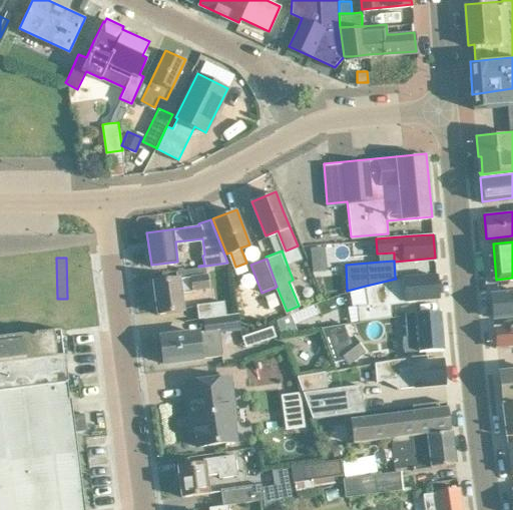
[(209,286),(206,266),(198,267),(198,266),(175,269),(177,278),(153,281),(157,313),(183,310),(181,290),(209,286)]
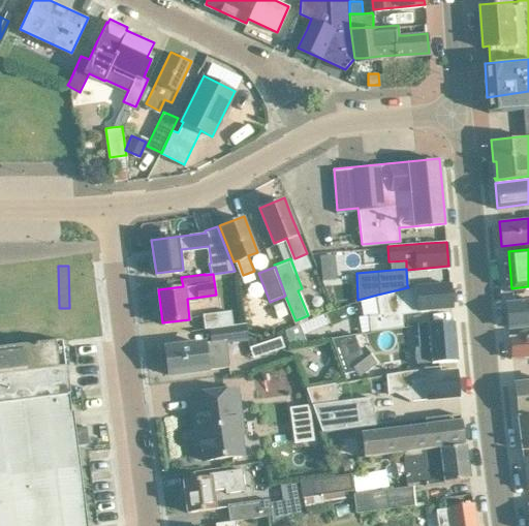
[(378,312),(368,313),(370,329),(378,329),(399,326),(403,325),(402,311),(453,307),(450,282),(416,285),(408,287),(377,295),(378,312)]
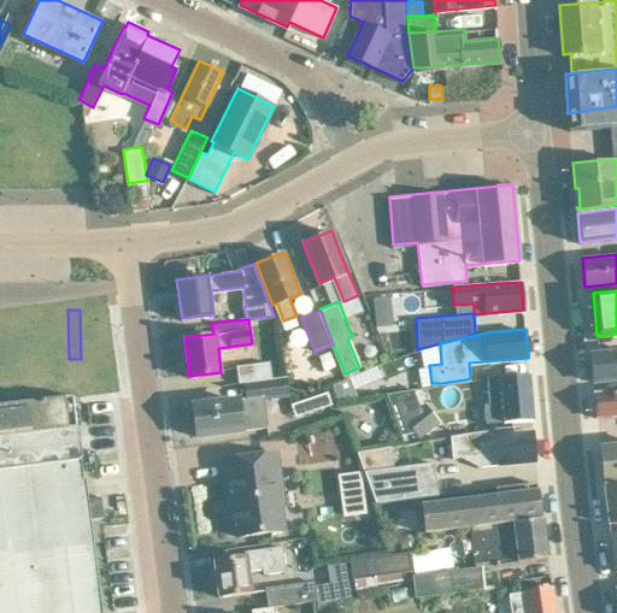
[(329,349),(318,354),(324,369),(335,364),(329,349)]
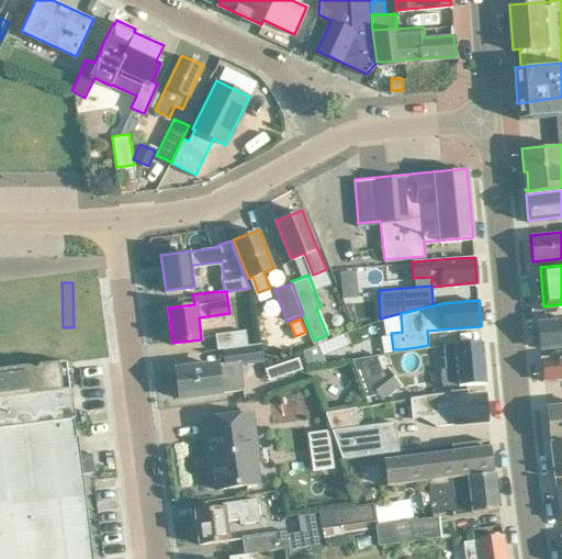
[(561,320),(538,322),(541,347),(561,344),(561,320)]
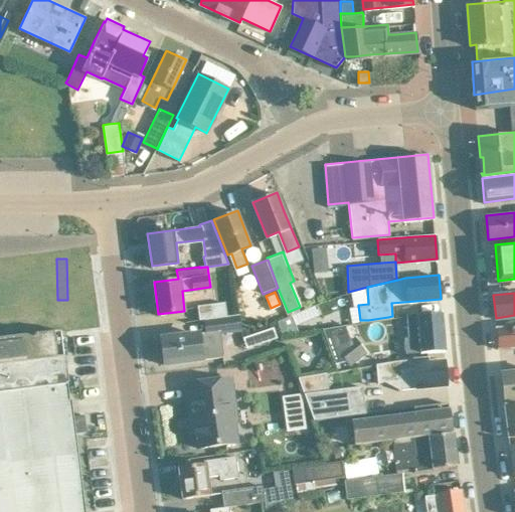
[(197,305),(199,318),(227,315),(225,301),(197,305)]
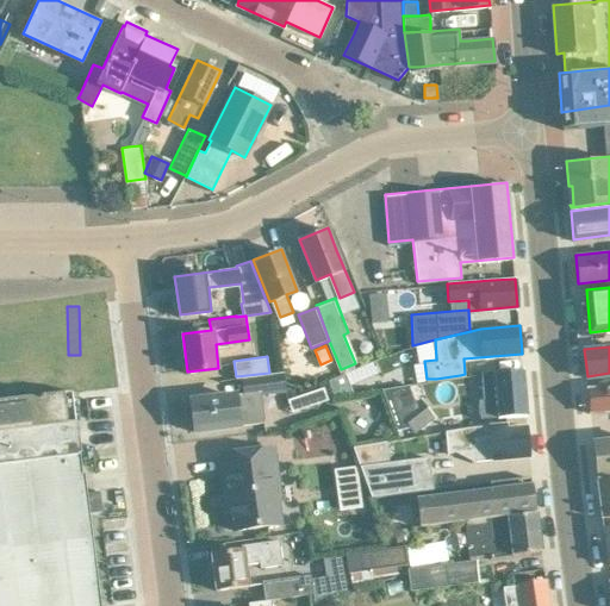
[(484,398),(478,399),(480,418),(499,417),(503,417),(527,414),(523,368),(481,372),(481,373),(484,395),(484,398)]
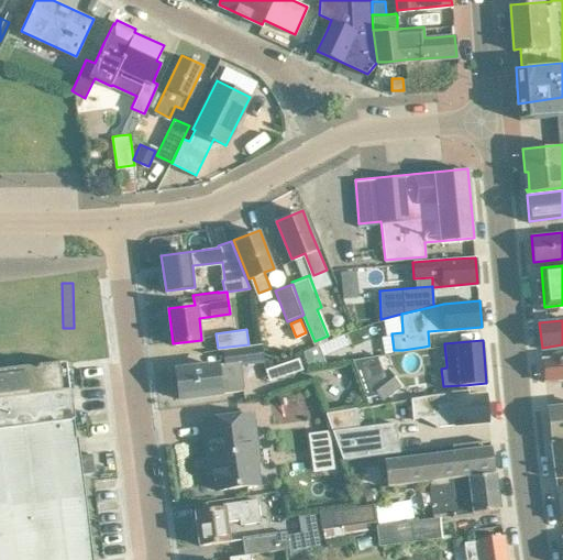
[(176,369),(179,397),(244,390),(241,362),(264,359),(262,342),(249,344),(218,348),(218,349),(220,349),(222,363),(176,369)]
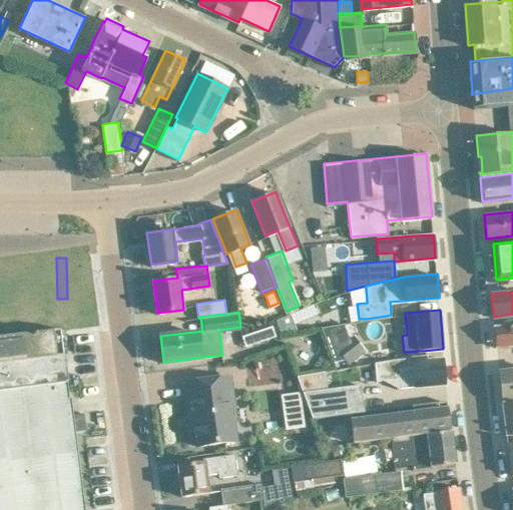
[(321,327),(334,361),(357,356),(344,323),(321,327)]
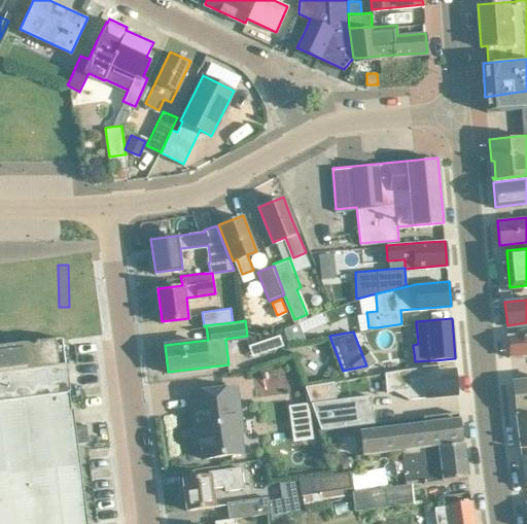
[(526,333),(508,335),(510,356),(526,354),(526,333)]
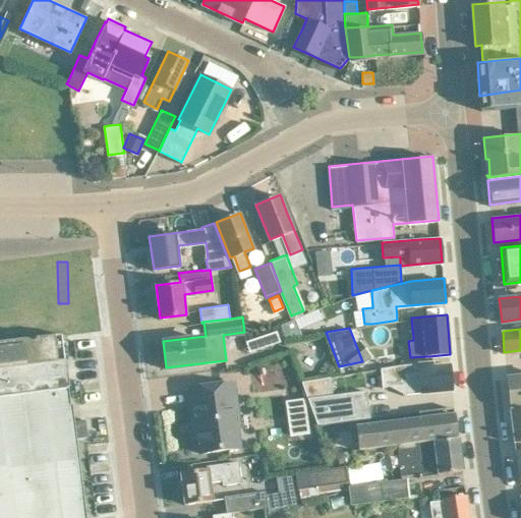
[(59,333),(1,340),(0,340),(0,366),(64,359),(61,333),(59,334),(59,333)]
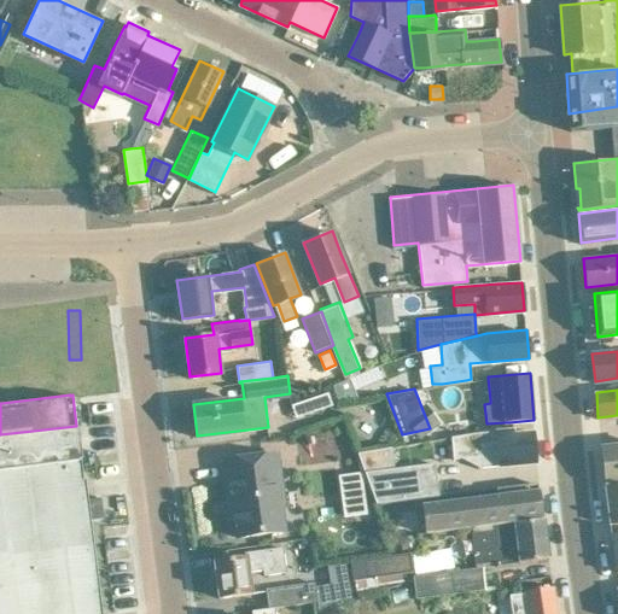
[(0,434),(0,466),(69,458),(81,456),(76,426),(0,434)]
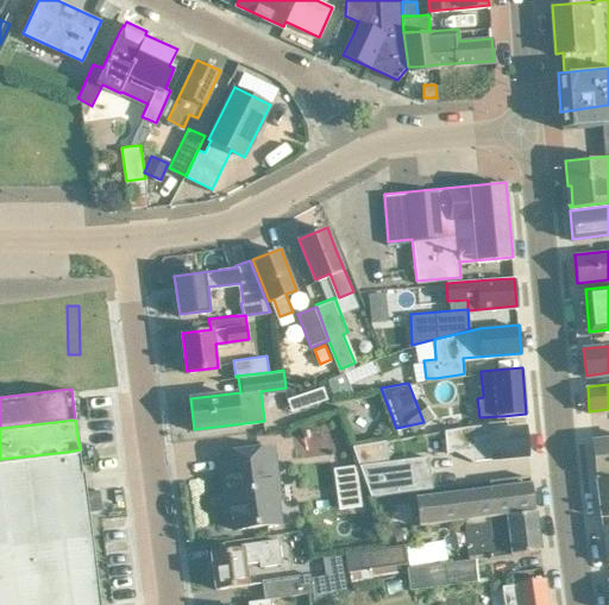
[(472,426),(444,429),(446,449),(470,448),(471,460),(493,458),(506,457),(529,455),(527,424),(506,426),(506,422),(482,424),(472,426)]
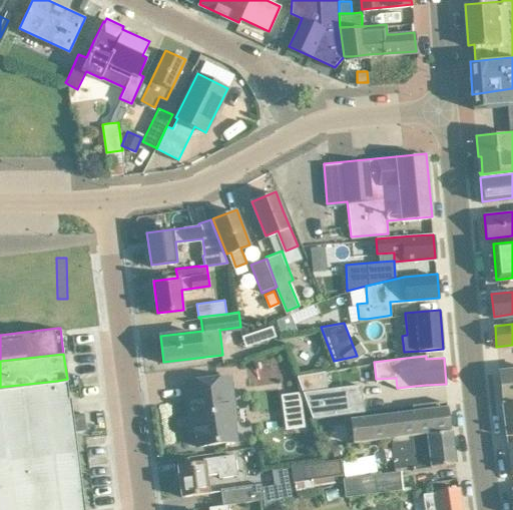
[(512,369),(499,371),(503,401),(512,399),(512,369)]
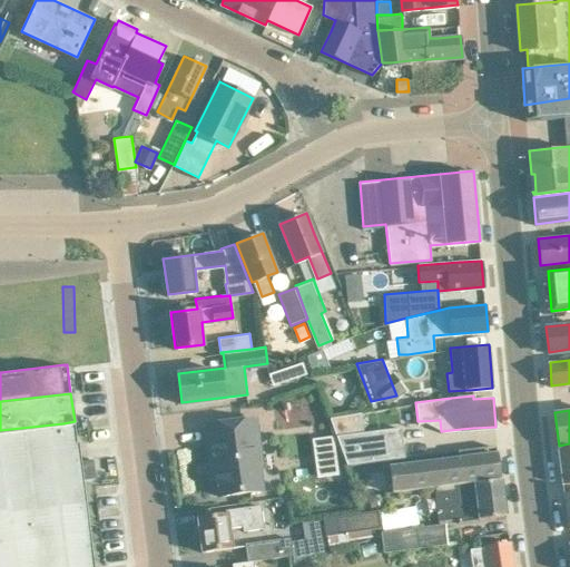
[(330,417),(342,450),(346,463),(367,461),(371,460),(404,456),(401,429),(386,430),(364,432),(362,411),(330,417)]
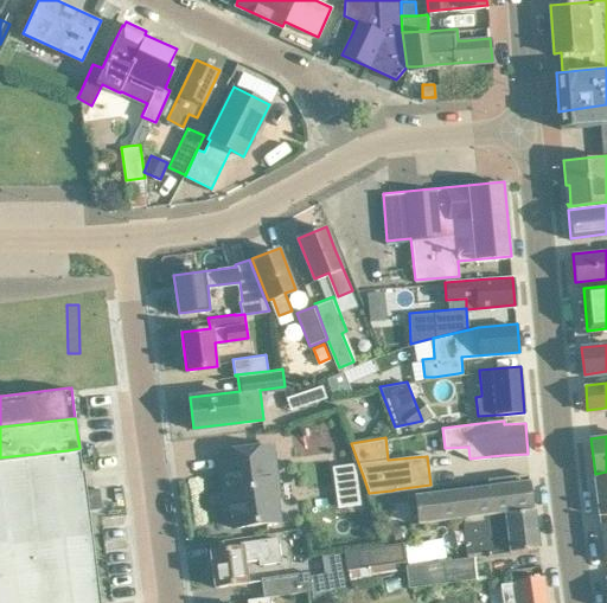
[(275,519),(268,457),(272,457),(270,447),(221,453),(224,488),(229,487),(234,524),(275,519)]
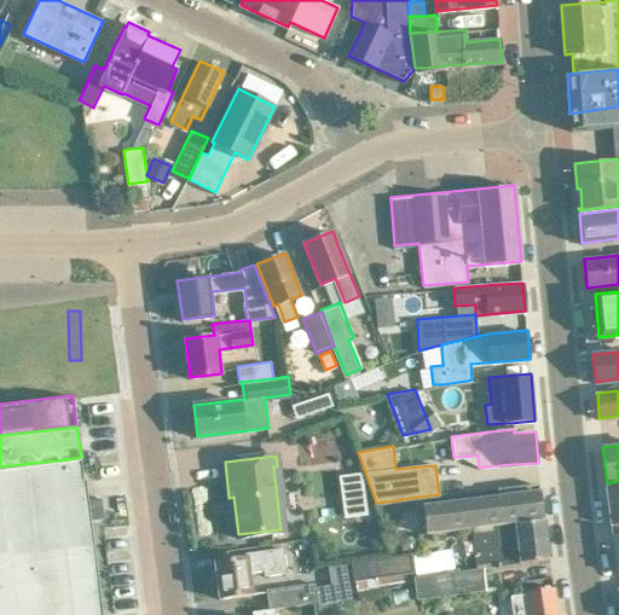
[(0,466),(0,573),(94,562),(81,457),(69,459),(0,466)]
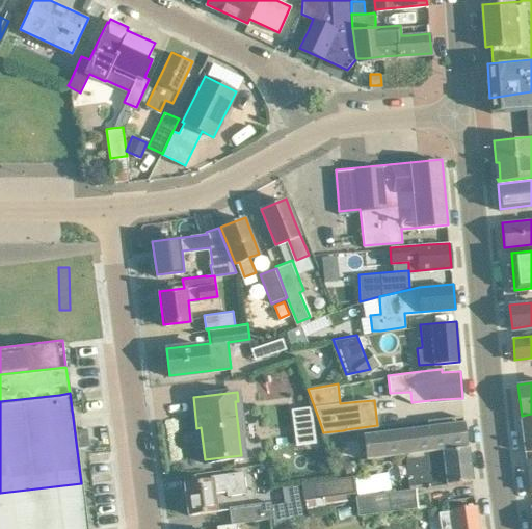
[(311,404),(292,407),(297,442),(315,440),(311,404)]
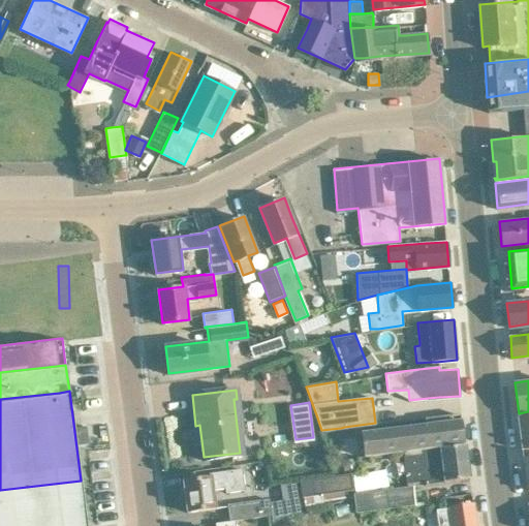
[(459,412),(439,415),(425,416),(425,420),(408,422),(408,425),(360,430),(363,451),(463,438),(460,419),(441,421),(440,416),(460,413),(459,412)]
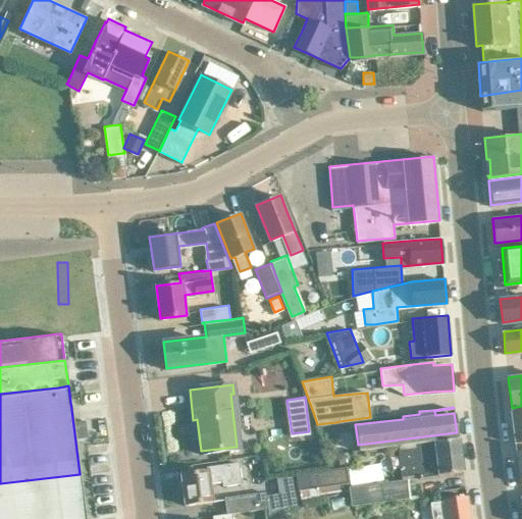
[(521,442),(521,409),(512,410),(516,443),(521,442)]
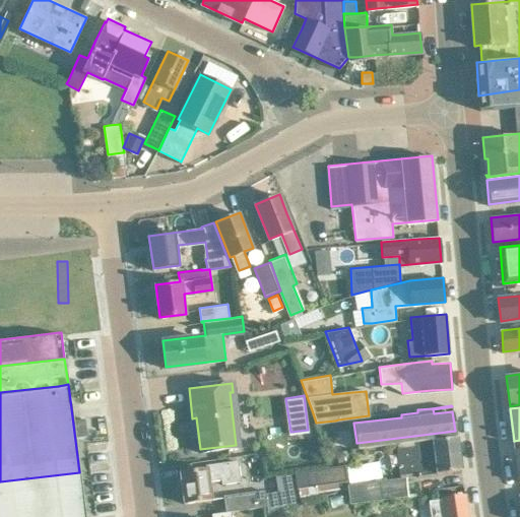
[(418,475),(461,469),(457,437),(414,441),(414,445),(397,448),(400,474),(418,471),(418,475)]
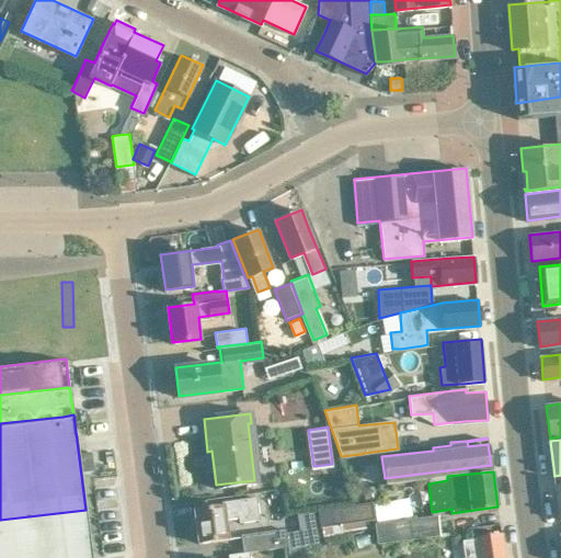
[(379,484),(363,486),(364,499),(380,498),(379,484)]
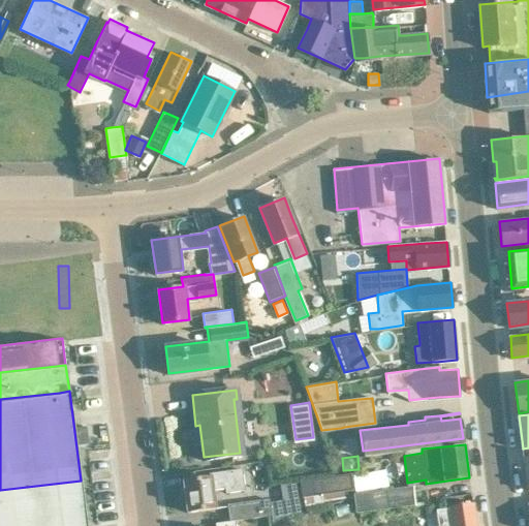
[(183,480),(187,511),(215,507),(213,489),(225,487),(225,491),(245,489),(242,468),(210,472),(210,476),(183,480)]
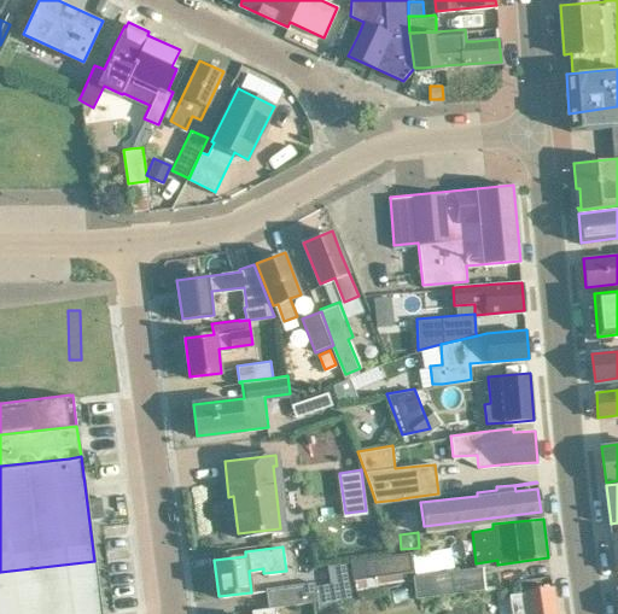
[(350,560),(354,578),(402,571),(413,569),(412,568),(410,550),(350,560)]
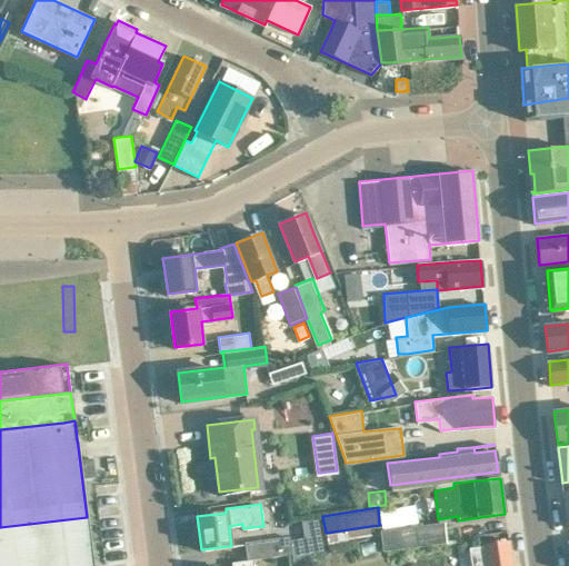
[(0,527),(0,565),(92,565),(87,517),(0,527)]
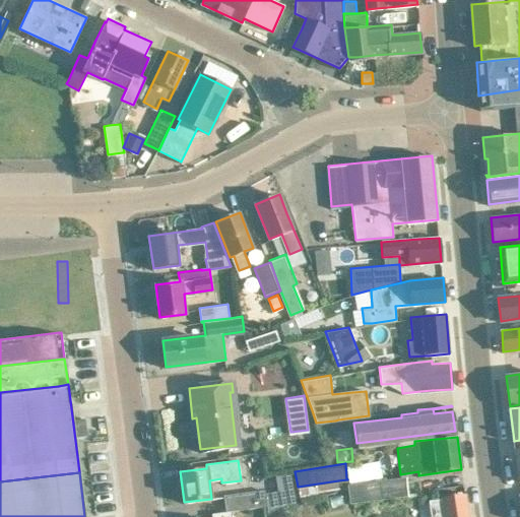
[(277,490),(264,493),(266,505),(267,508),(296,502),(290,472),(274,474),(277,490)]
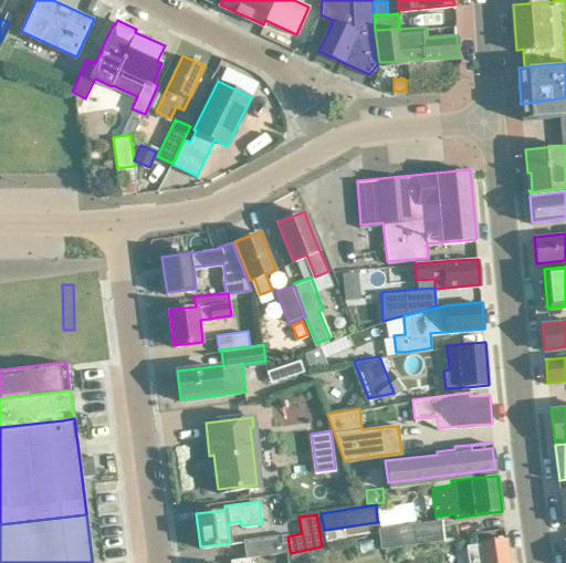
[(441,520),(378,528),(380,548),(444,540),(441,520)]
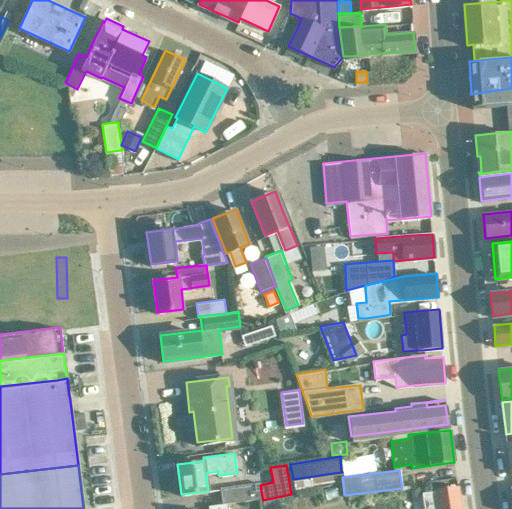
[(222,503),(227,502),(262,497),(260,481),(220,487),(222,503)]
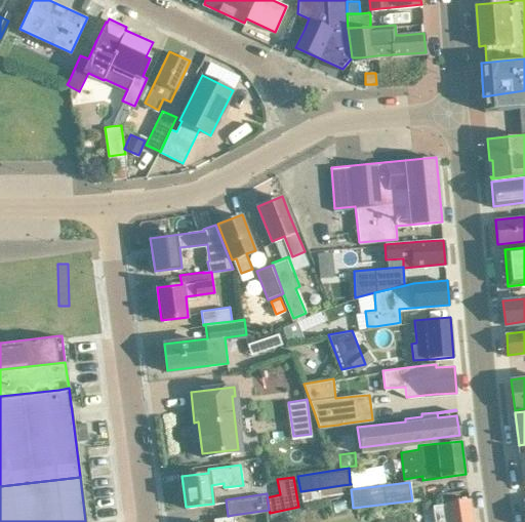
[(438,521),(472,521),(470,499),(434,505),(436,521),(438,521)]
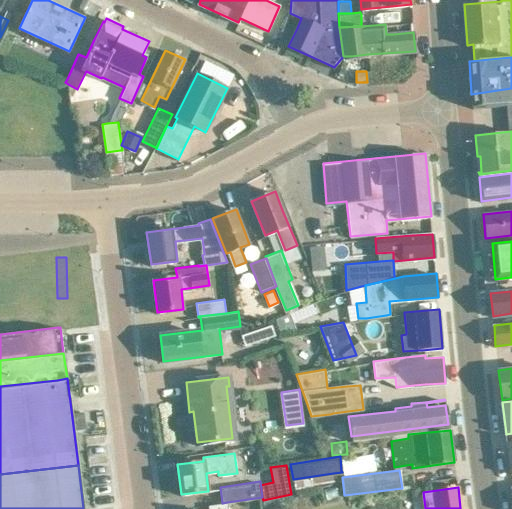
[(326,490),(281,500),(282,508),(295,508),(329,502),(326,490)]
